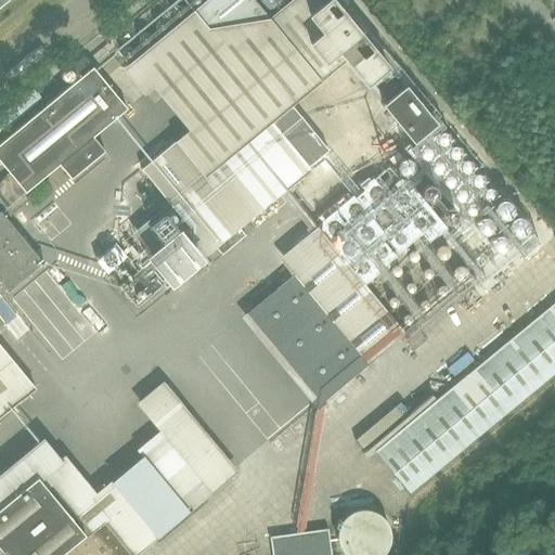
[(236,49),(268,23),(248,0),(216,0),(204,10),(236,49)]
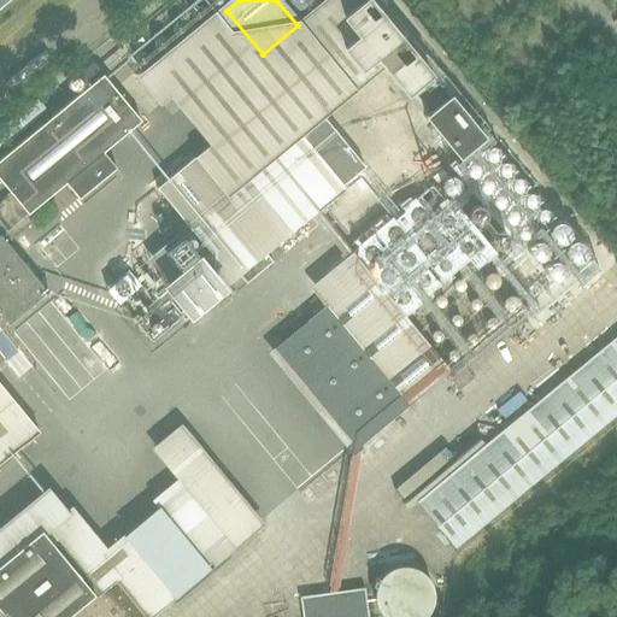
[(435,71),(430,75),(368,0),(345,19),(360,39),(344,52),(360,74),(378,59),(385,68),(406,94),(412,89),(432,112),(425,117),(459,158),(483,137),(451,98),(454,95),(435,71)]
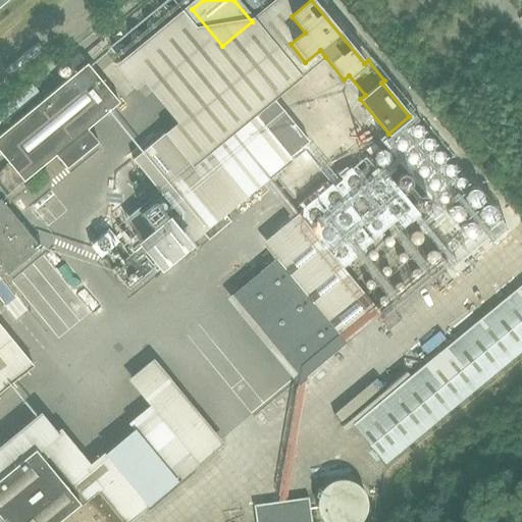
[(115,45),(124,56),(148,38),(140,25),(115,45)]
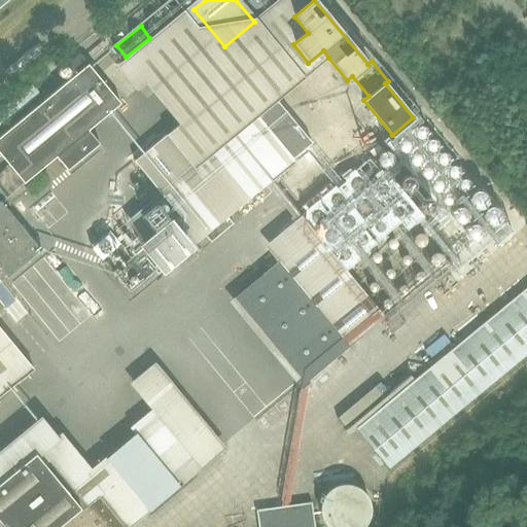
[(120,103),(89,64),(0,136),(0,153),(9,165),(25,183),(57,156),(67,170),(100,144),(89,130),(120,103)]
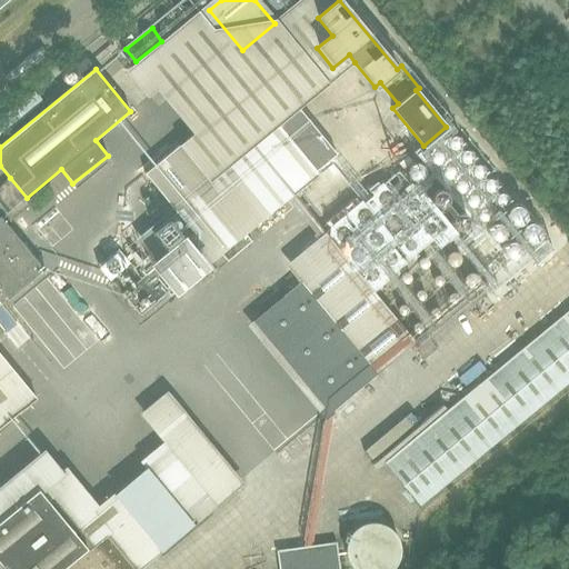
[(299,108),(298,108),(247,150),(238,140),(215,159),(262,216),(337,153),(299,108)]
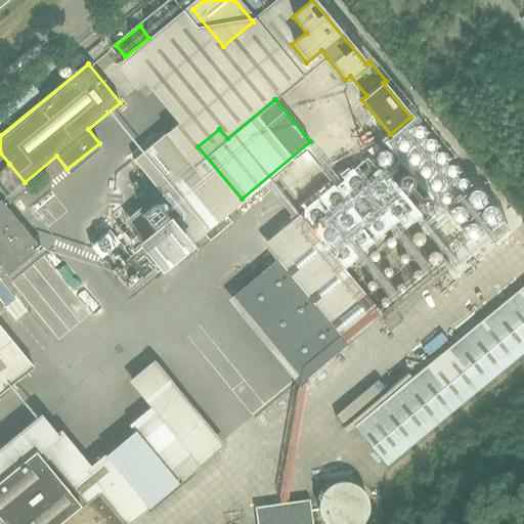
[(506,216),(420,112),(364,158),(449,261),(506,216)]
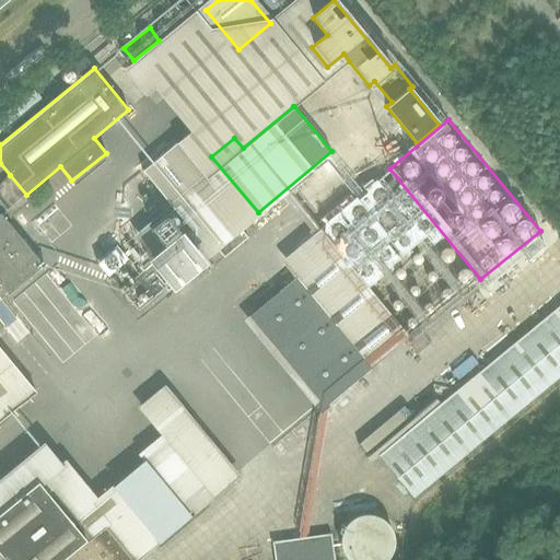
[(26,195),(10,175),(0,183),(0,196),(9,207),(10,208),(26,195)]
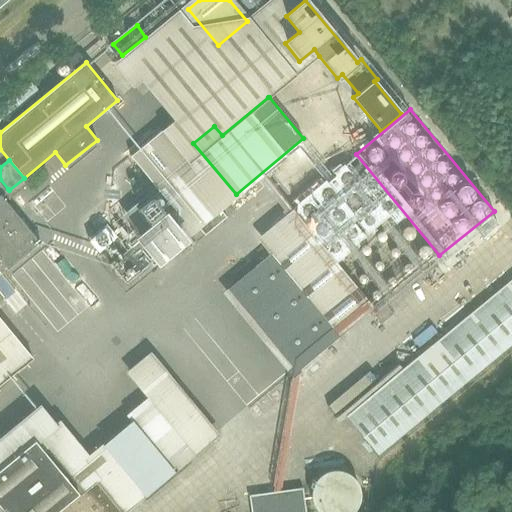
[(5,190),(0,183),(0,259),(7,269),(40,242),(6,201),(28,183),(24,178),(9,190),(8,189),(1,195),(0,195),(5,190)]
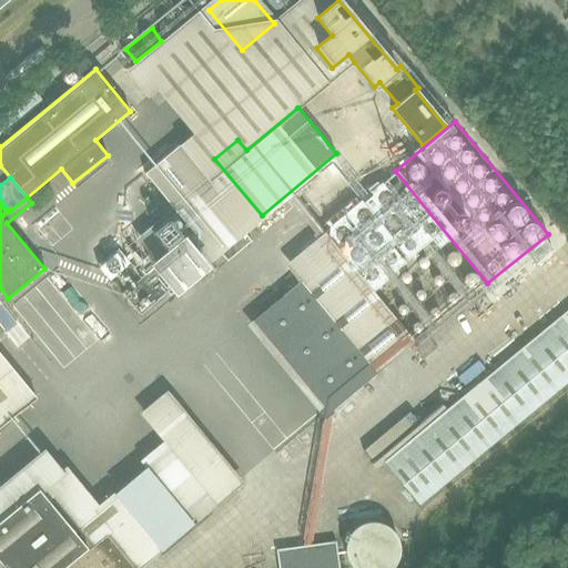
[(153,264),(155,266),(122,294),(141,316),(174,288),(174,290),(204,265),(203,264),(212,256),(192,232),(153,264)]
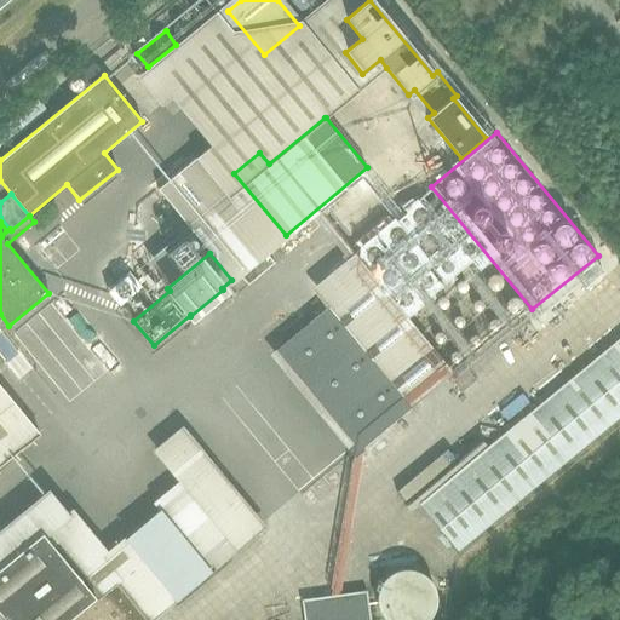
[(453,373),(354,253),(311,290),(327,308),(269,355),(352,455),(453,373)]
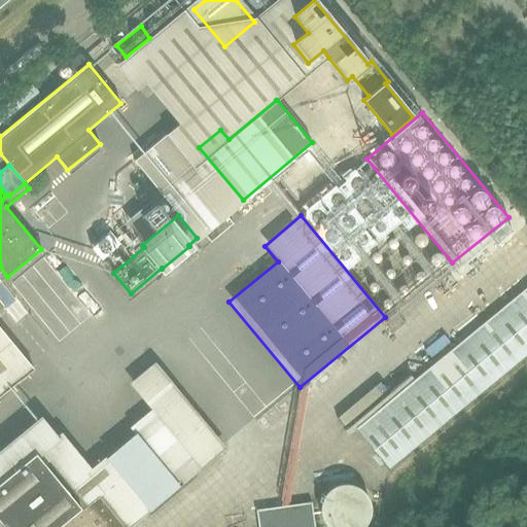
[(127,254),(120,246),(103,259),(110,269),(127,254)]
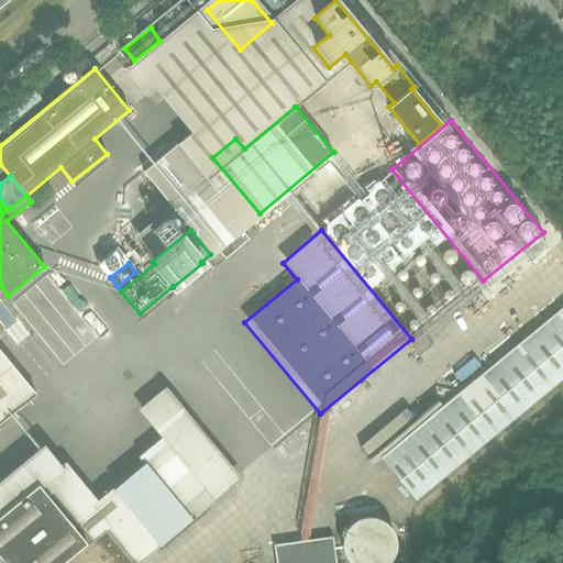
[(416,501),(562,378),(562,309),(382,461),(416,501)]
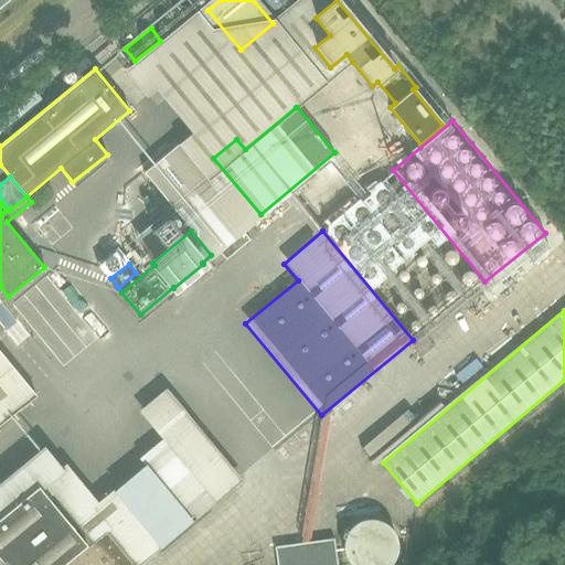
[(420,356),(434,347),(426,338),(414,348),(420,356)]
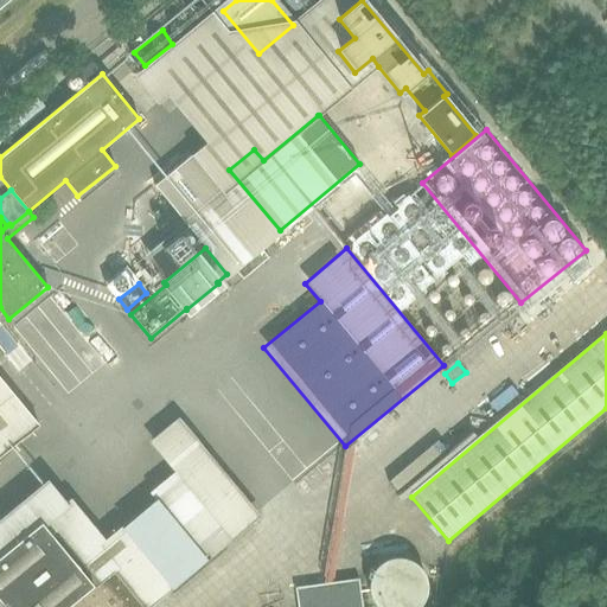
[(0,457),(38,425),(0,378),(0,457)]
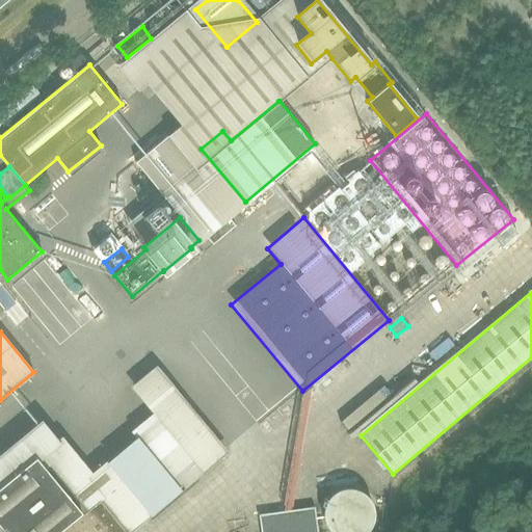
[(102,479),(138,530),(236,458),(167,365),(139,384),(165,420),(95,472),(54,417),(33,431),(62,471),(58,473),(77,498),(102,479)]
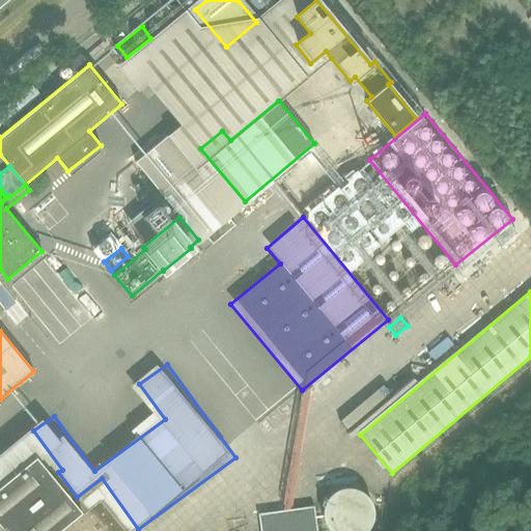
[(0,526),(4,530),(57,530),(81,512),(35,456),(0,485),(0,526)]
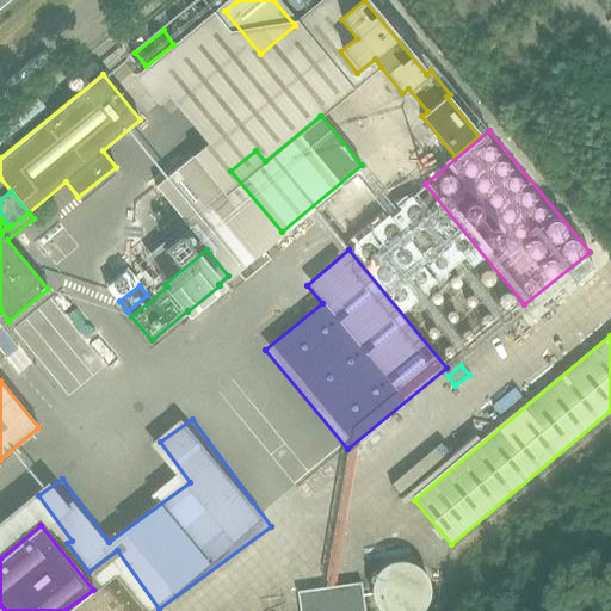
[(300,610),(364,610),(360,584),(298,592),(300,610)]
